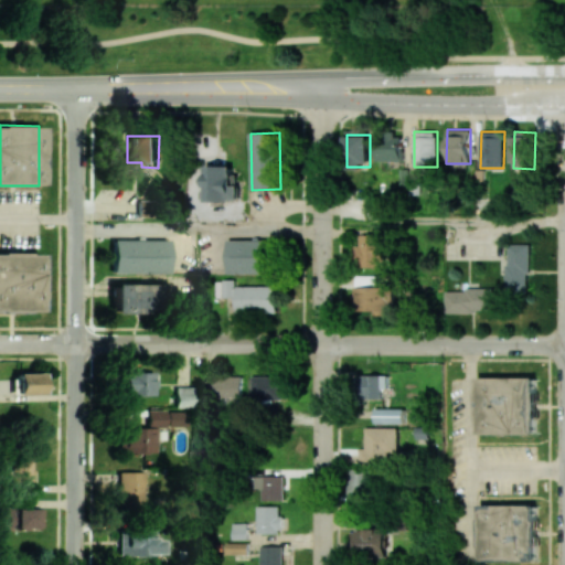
[(377,161),(403,161),(402,136),(376,136),(377,161)]
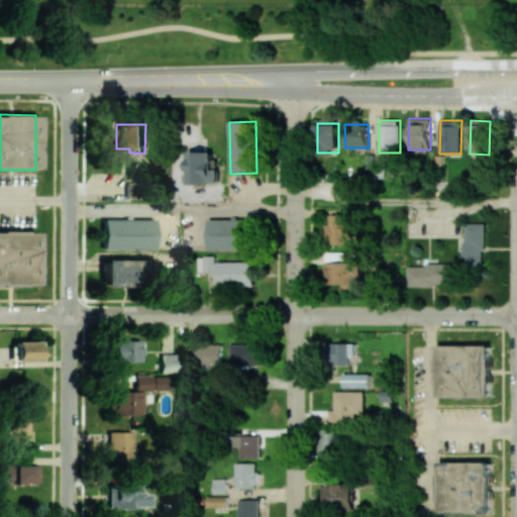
[(220,184),(220,170),(214,170),(214,151),(190,151),(190,184),(220,184)]
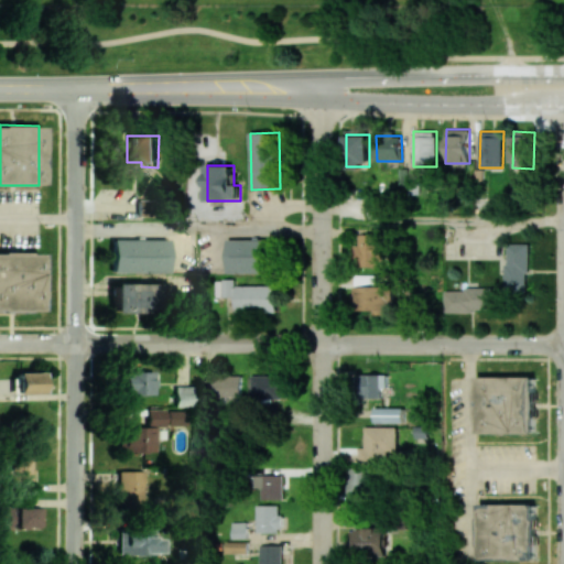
[(356,245),(355,266),(384,266),(386,235),(360,235),(360,245),(356,245)]
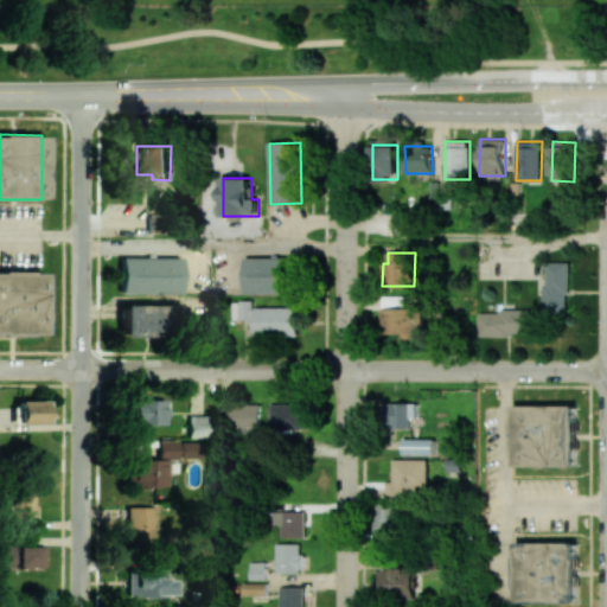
[(246,294),(293,293),(293,256),(244,257),(246,294)]
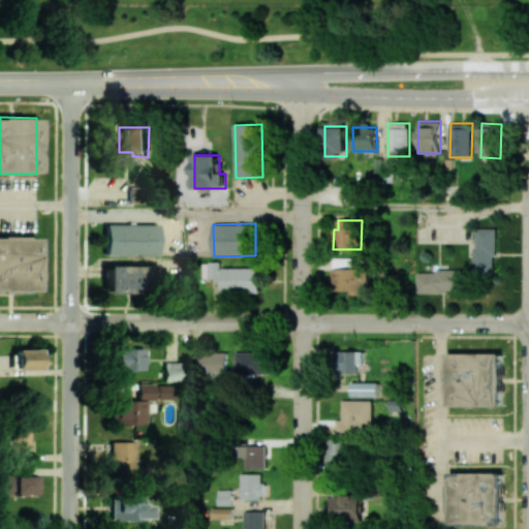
[(157,225),(103,224),(103,255),(157,256),(157,225)]
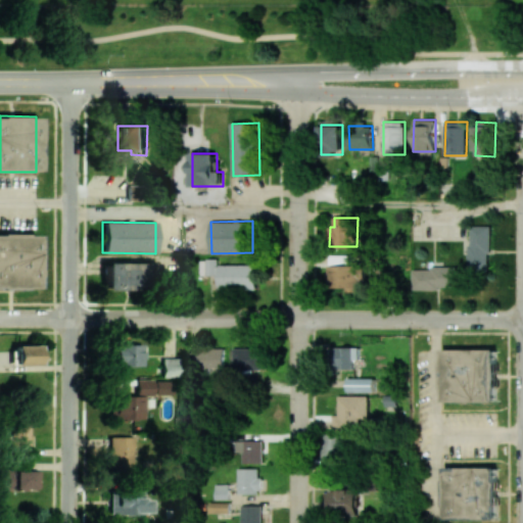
[(489,226),(469,227),(469,271),(490,271),(489,226)]
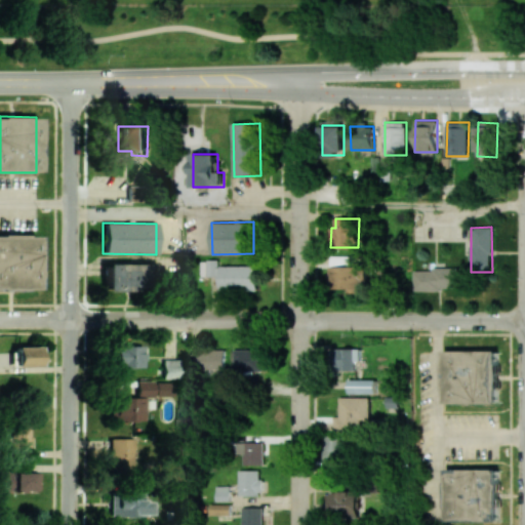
[(0,235),(0,288),(36,289),(36,235),(0,235)]
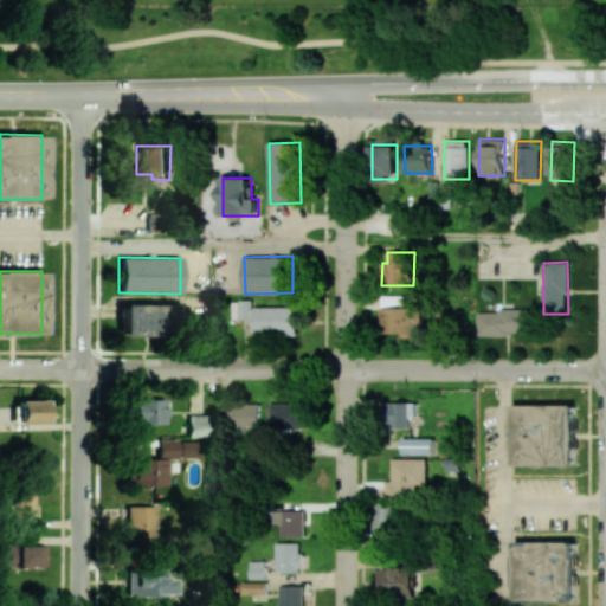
[(298,334),(298,307),(253,307),(252,300),(233,301),(233,318),(256,318),(256,335),(298,334)]
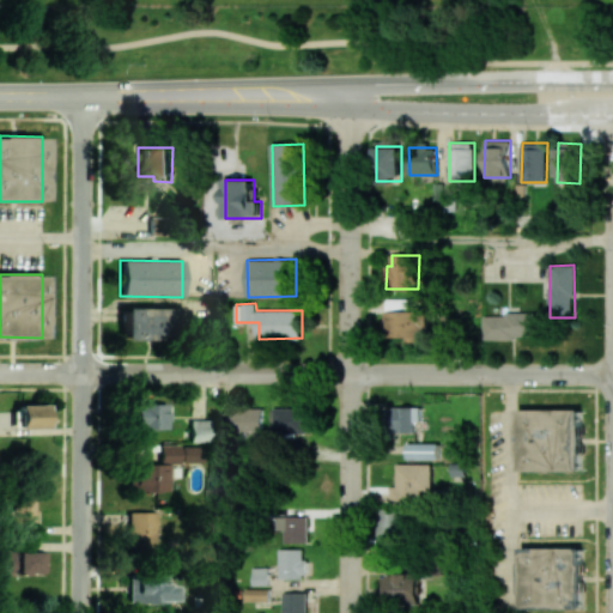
[(120,339),(164,339),(165,308),(120,308),(120,339)]
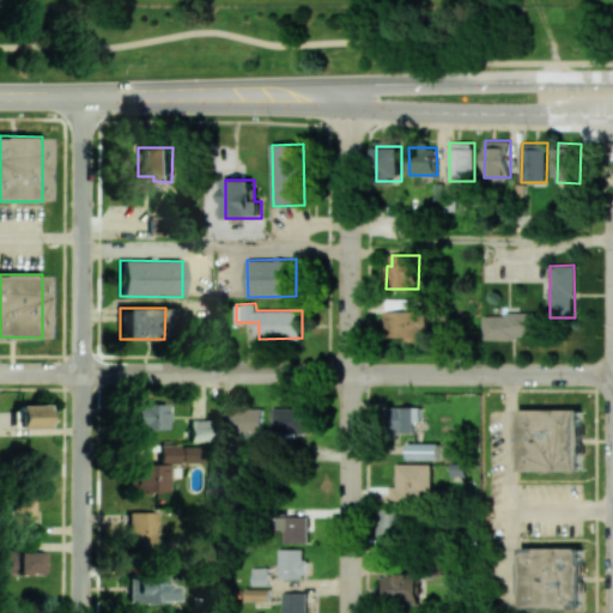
[(483,315),(484,339),(536,338),(536,314),(483,315)]
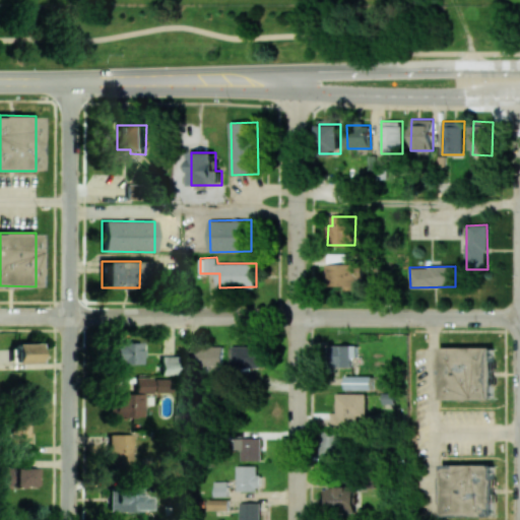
[(41,342),(12,343),(13,363),(42,362),(41,342)]
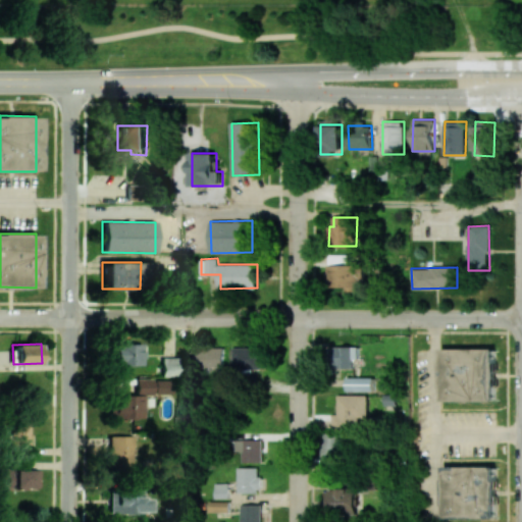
[(141,365),(141,344),(110,344),(110,365),(141,365)]
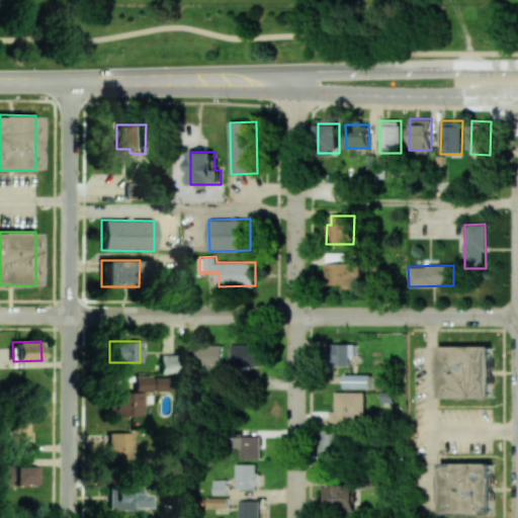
[(356,344),(330,343),(330,365),(351,365),(351,356),(356,356),(356,344)]
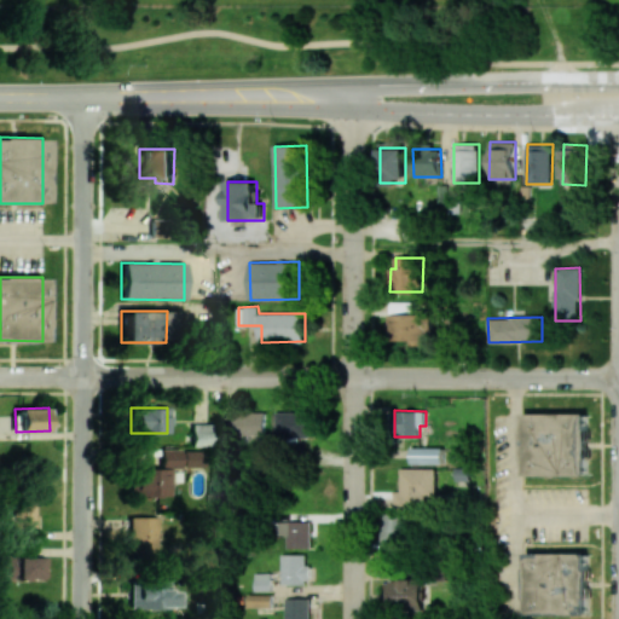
[(266,412),(225,411),(225,435),(266,437),(266,412)]
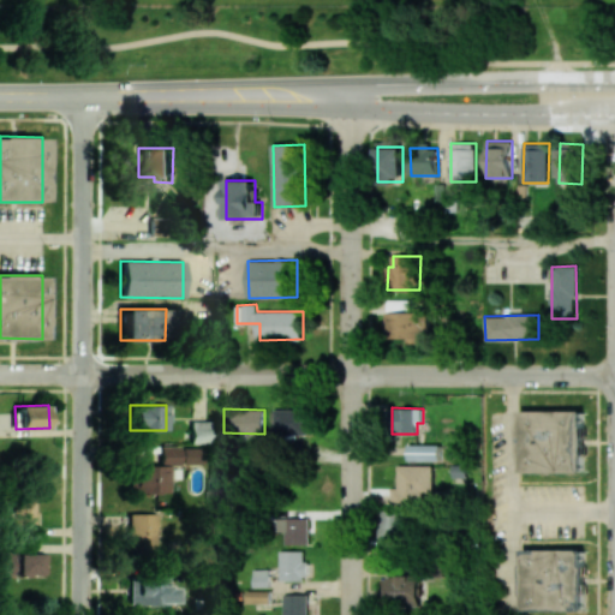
[(309,434),(309,408),(274,410),(275,435),(309,434)]
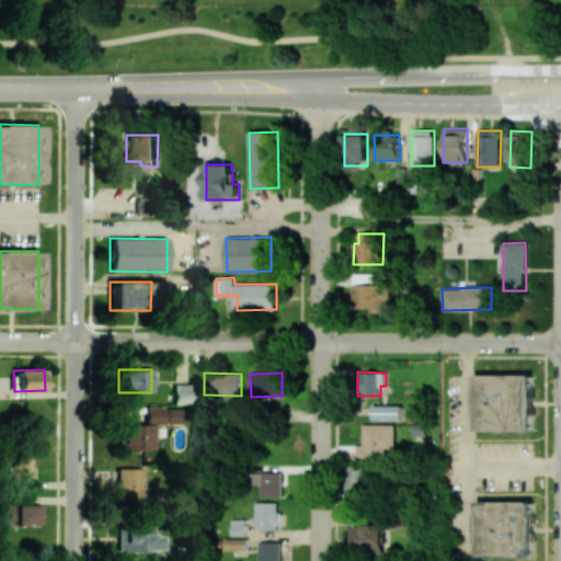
[(476,431),(533,431),(534,375),(476,375),(476,431)]
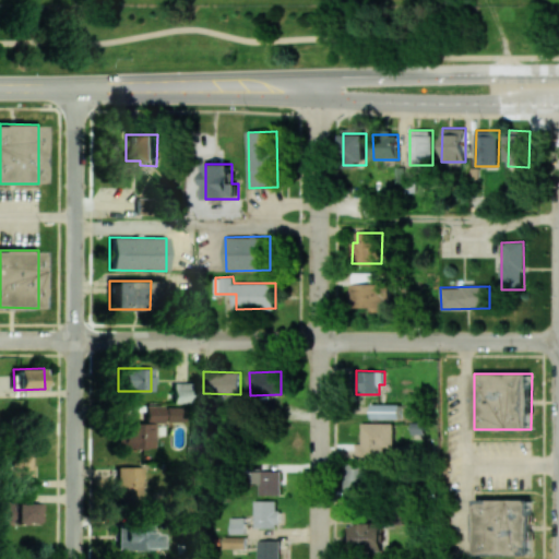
[(189,403),(190,383),(173,383),(171,403),(189,403)]
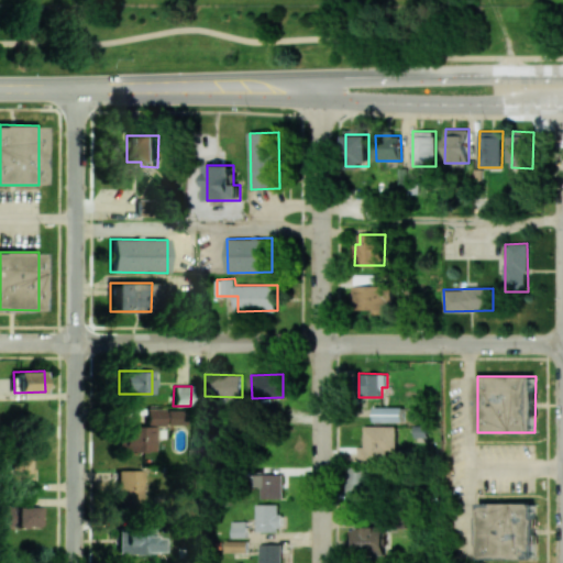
[(374,421),(404,421),(404,407),(374,408),(374,421)]
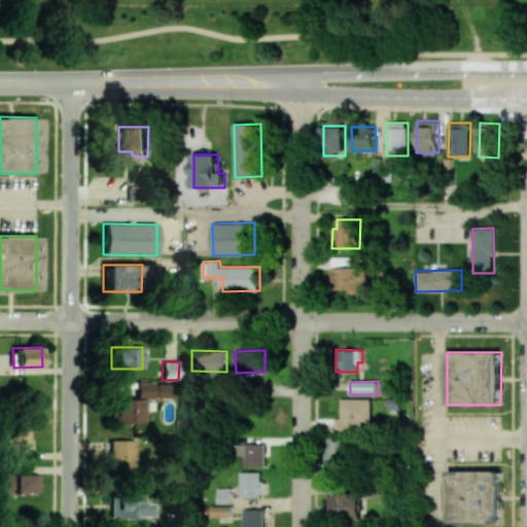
[(144,422),(145,398),(153,398),(153,383),(136,382),(136,398),(112,398),(112,422),(144,422)]
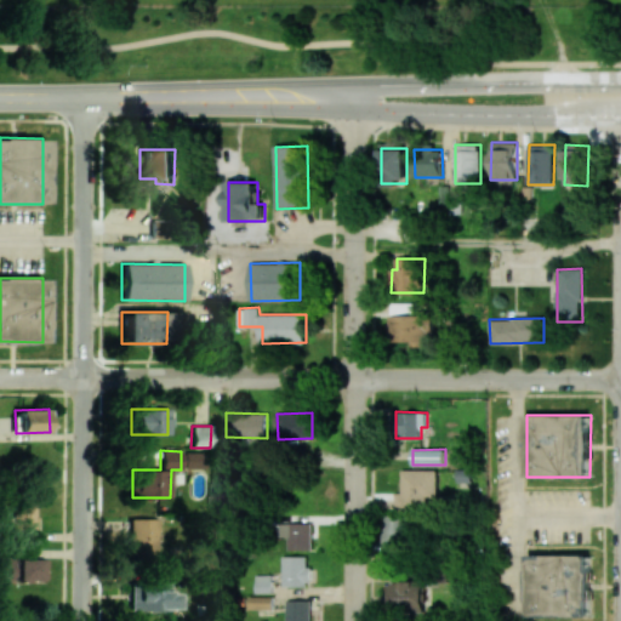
[(438,471),(402,469),(402,493),(394,493),(394,505),(437,505),(438,471)]
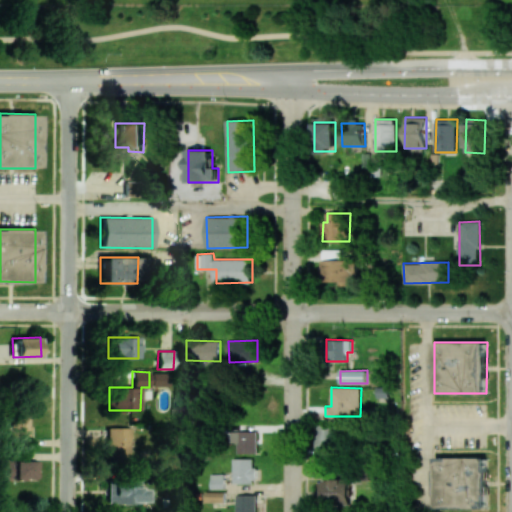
[(28,438),(27,414),(9,415),(10,438),(28,438)]
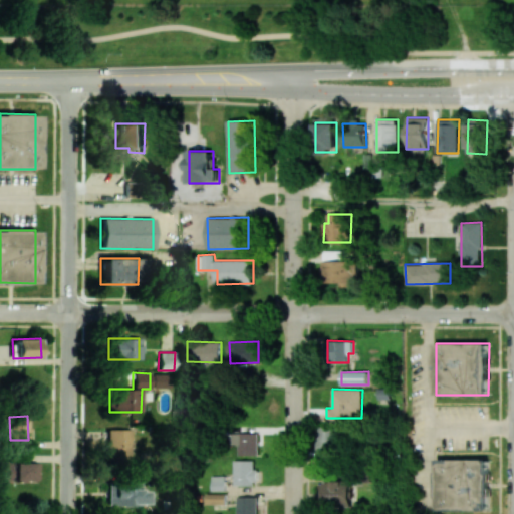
[(316,450),(337,452),(339,429),(318,427),(316,450)]
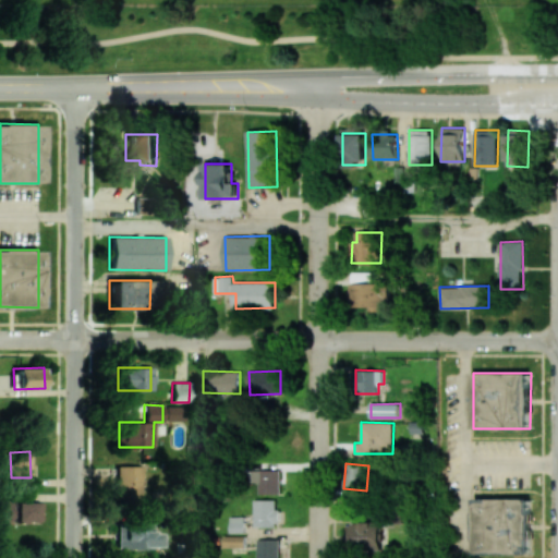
[(116,465),(116,499),(142,499),(143,465),(116,465)]
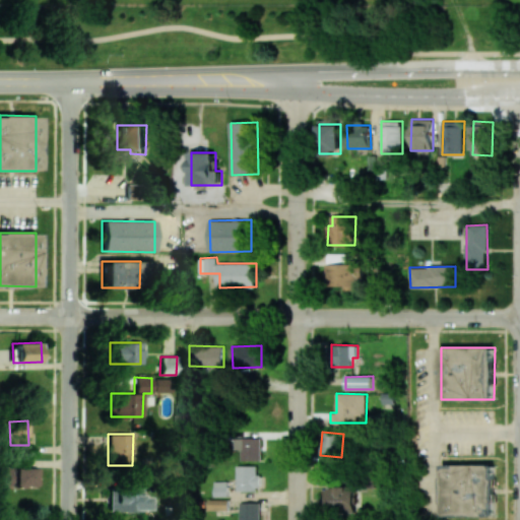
[(261,460),(261,438),(235,438),(235,450),(241,449),(241,460),(261,460)]
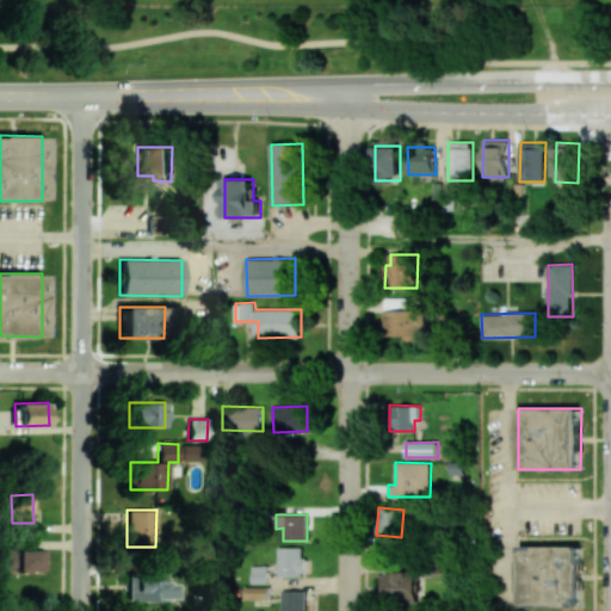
[(304,547),(277,548),(277,576),(304,576),(304,547)]
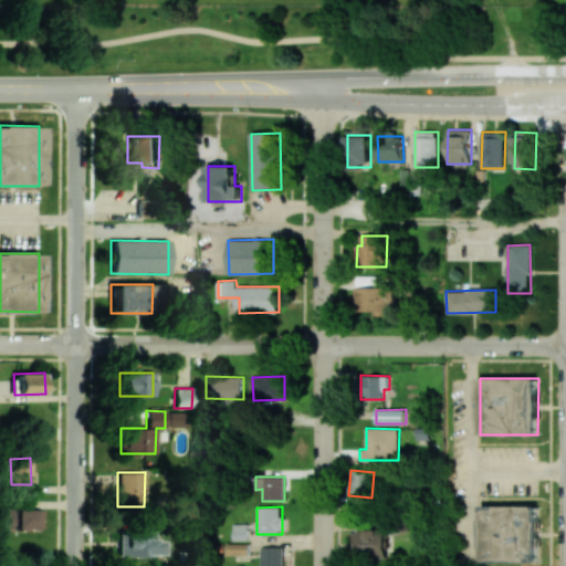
[(538,506),(480,506),(480,563),(538,563),(538,506)]
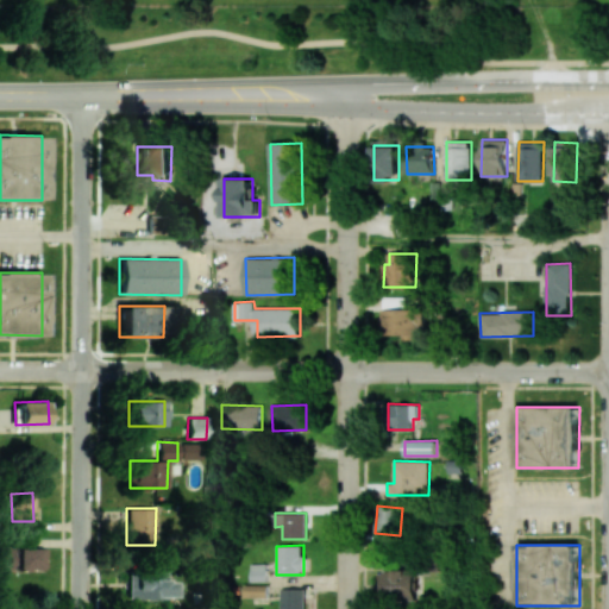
[(0,570),(38,570),(38,547),(0,547),(0,570)]
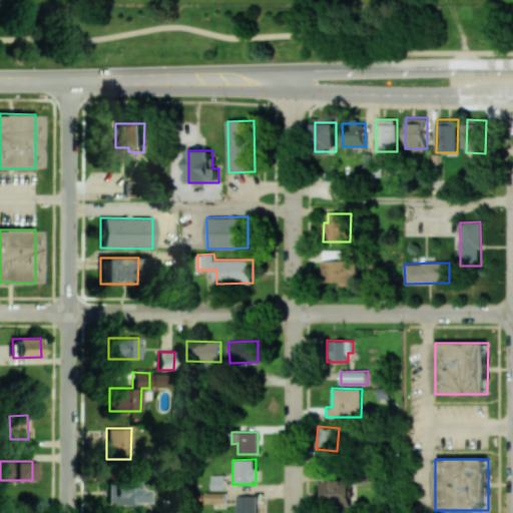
[(211,490),(224,490),(224,474),(210,475),(211,490)]
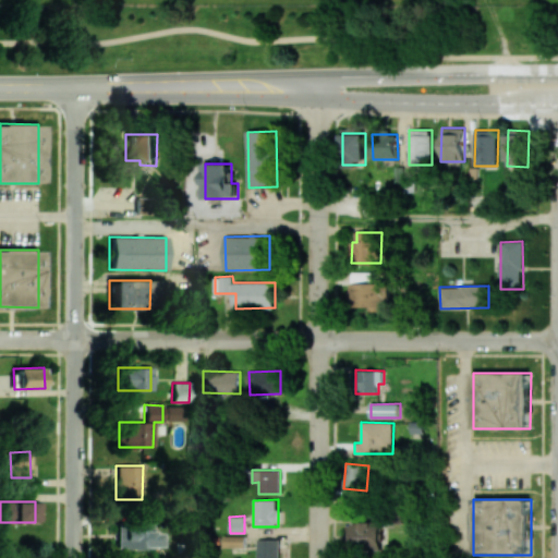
[(117,548),(160,547),(159,533),(152,533),(152,521),(117,522),(117,548)]
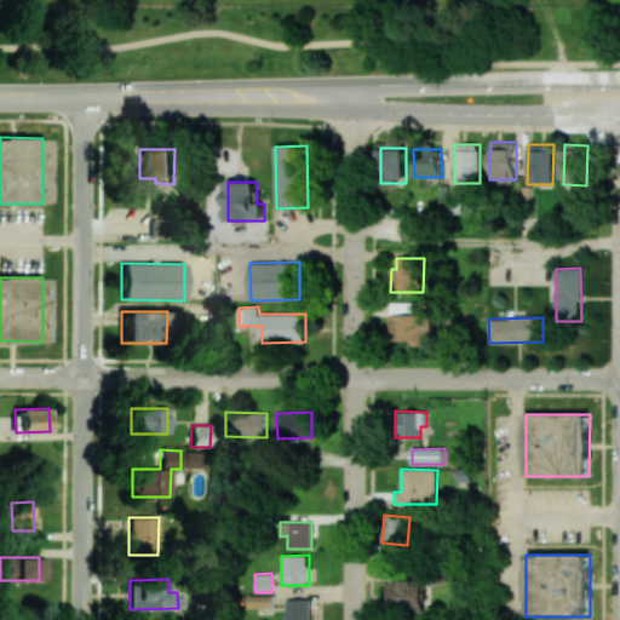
[(425,606),(425,580),(390,581),(390,607),(425,606)]
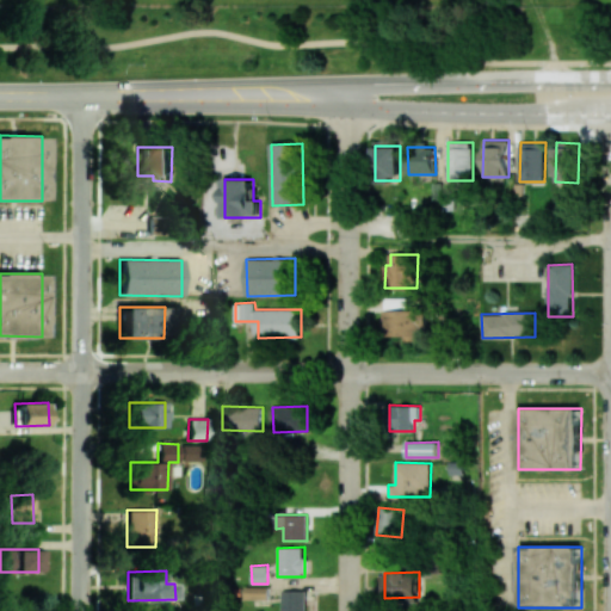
[(269,599),(269,587),(245,587),(245,598),(269,599)]
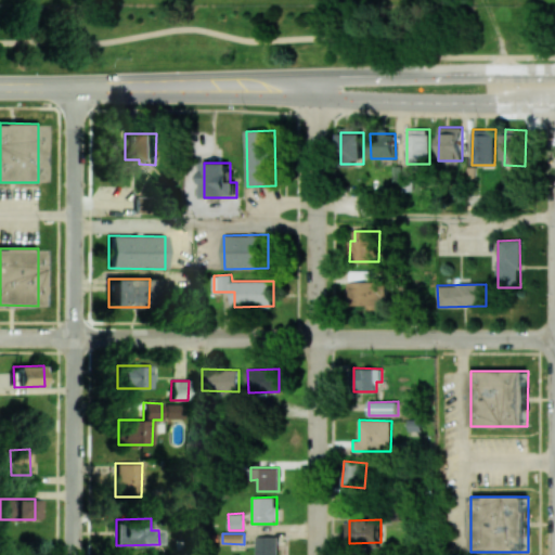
[(279,554),(279,537),(257,537),(256,554),(279,554)]
